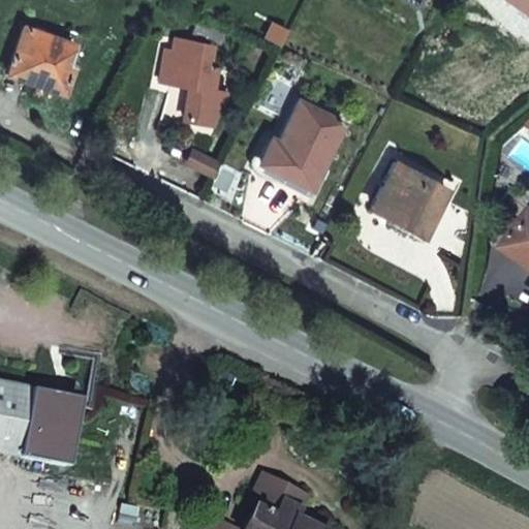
[(528,0),(508,0),(528,13),(528,0)]
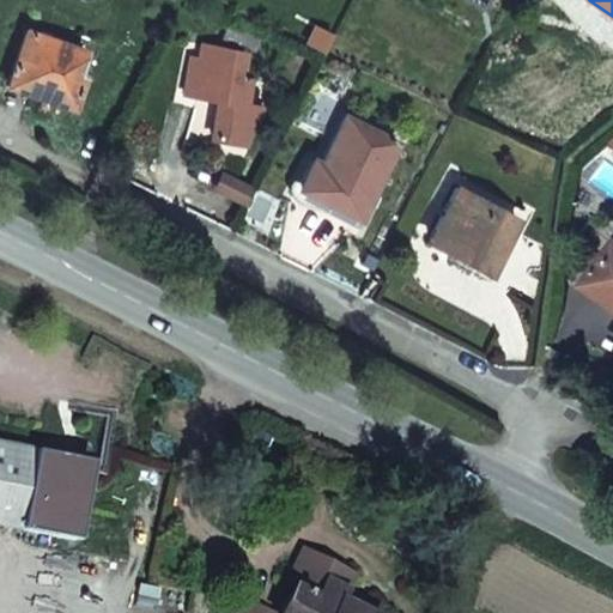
[(259,36),(229,24),(223,37),(254,49),(259,36)]
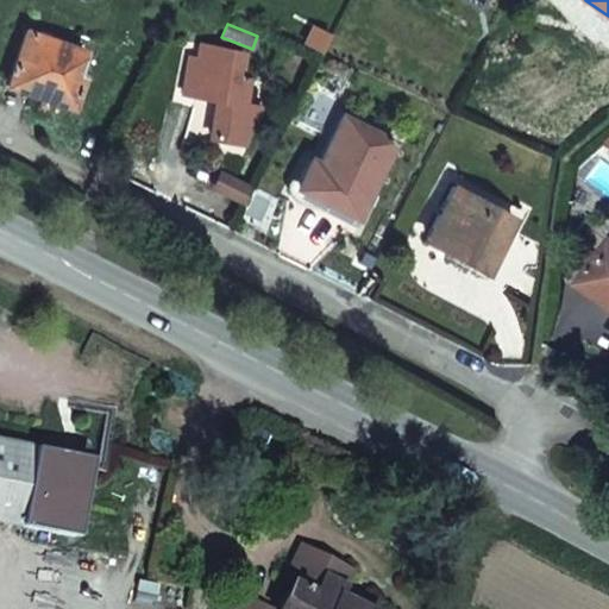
[(85,49),(25,30),(7,86),(73,106),(83,75),(76,73),(85,49)]
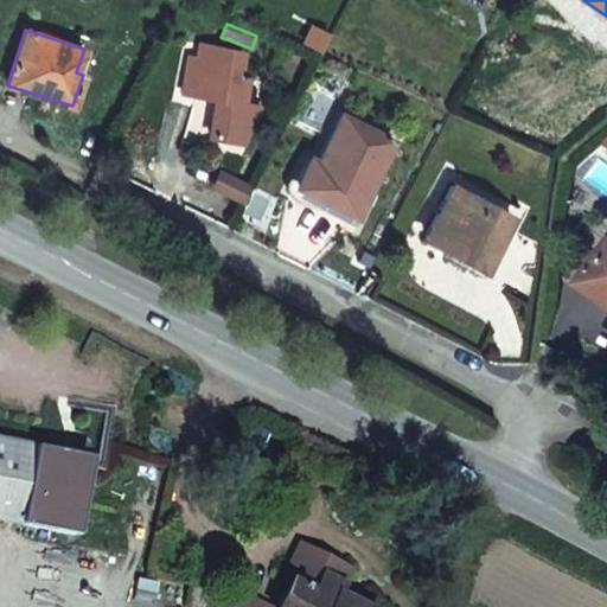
[(197,57),(187,56),(179,89),(216,97),(208,133),(241,139),(256,103),(242,100),(248,76),(240,75),(243,50),(199,43),(197,57)]
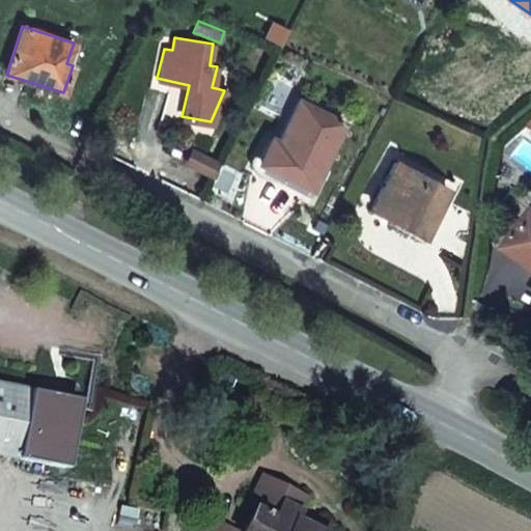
[(342,121),(298,99),(276,140),(270,137),(259,158),(309,186),(342,121)]
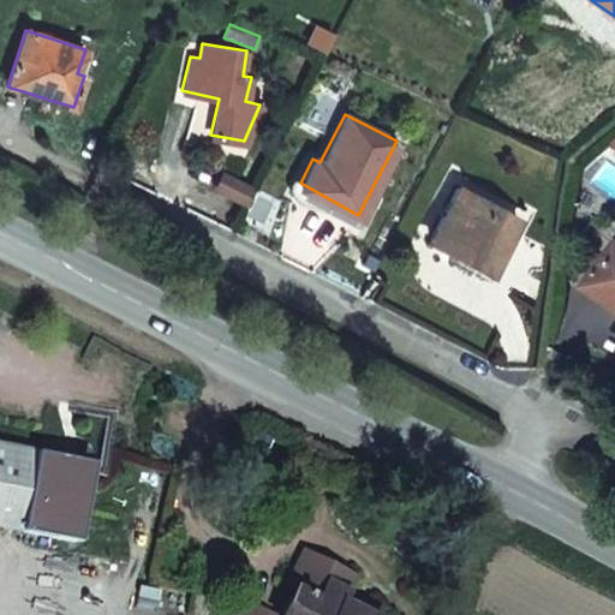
[(225,173),(218,189),(249,206),(257,189),(225,173)]
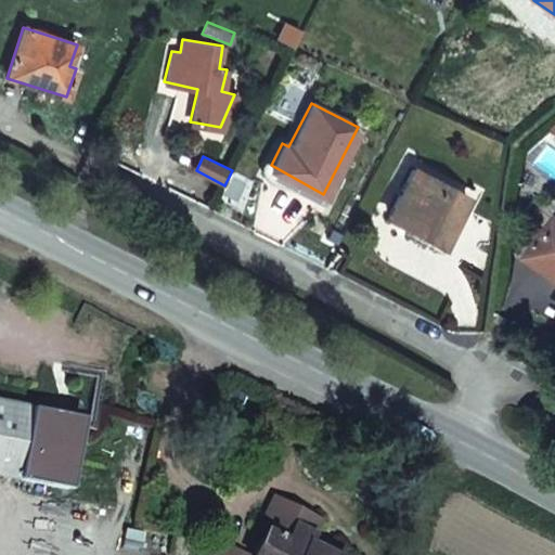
[(465,196),(413,169),(390,215),(441,241),(465,196)]
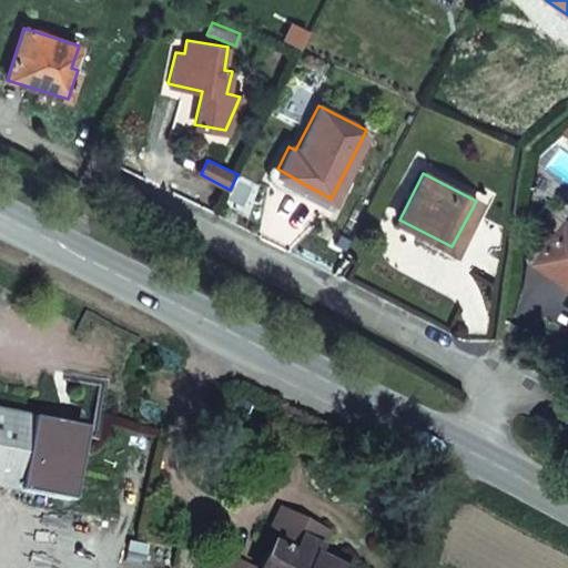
[(567,273),(563,280),(567,283),(567,232),(548,261),(567,273)]
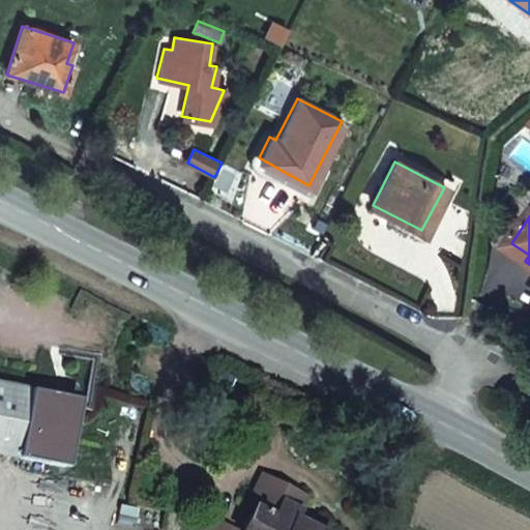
[(507,249),(525,261),(529,255),(511,243),(507,249)]
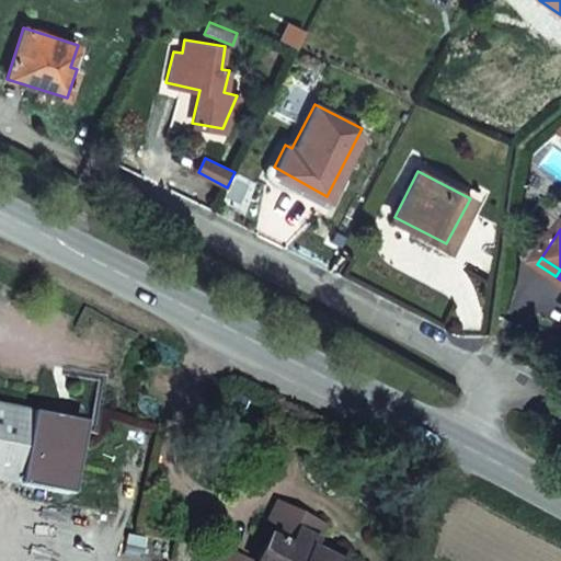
[(69,418),(0,404),(0,478),(55,489),(109,499),(117,451),(100,449),(105,424),(69,418)]
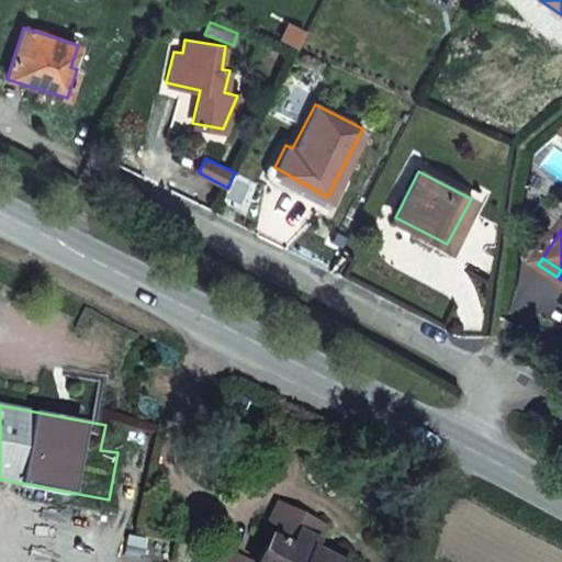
[(323,527),(277,502),(257,538),(265,542),(255,561),(341,561),(313,547),(323,527)]
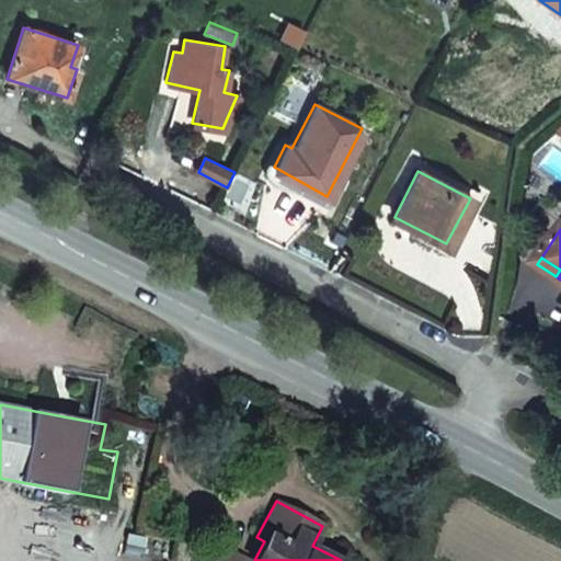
[(242,560),(222,551),(218,560),(242,560)]
